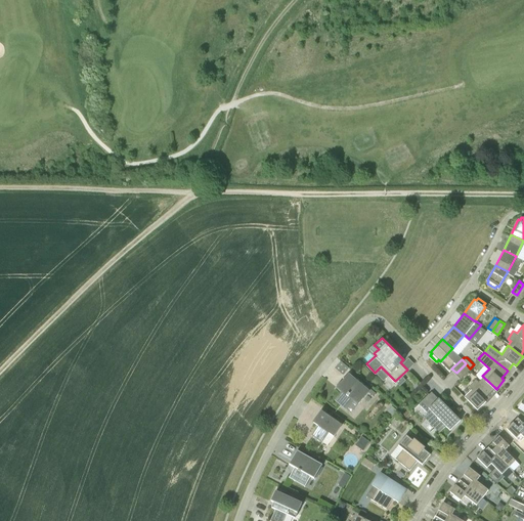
[(456,373),(461,377),(470,368),(466,363),(456,373)]
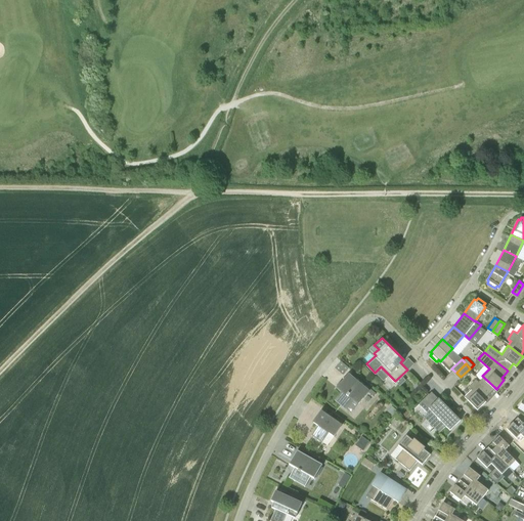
[(342,390),(336,398),(346,406),(354,397),(358,401),(368,390),(348,373),(338,386),(342,390)]
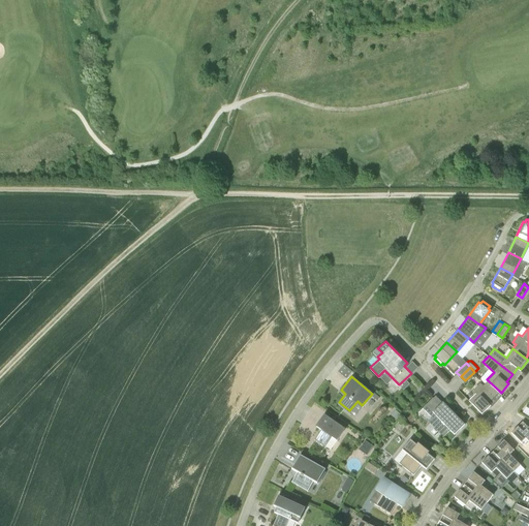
[(476,392),(469,399),(481,412),(490,404),(488,401),(499,391),(487,379),(483,383),(480,380),(473,388),(476,392)]
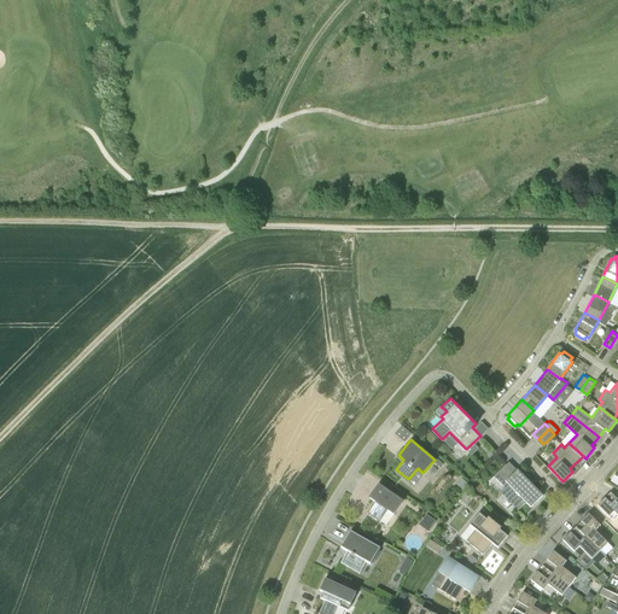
[(514,471),(506,462),(494,474),(505,486),(501,489),(519,507),(525,500),(531,506),(543,493),(518,467),(514,471)]
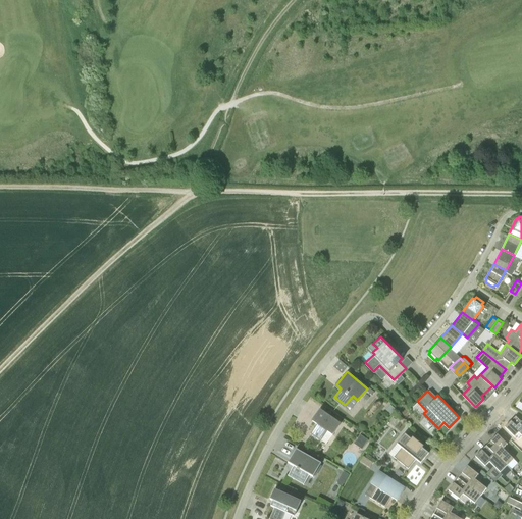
[(317,422),(311,431),(320,438),(327,429),(332,432),(340,422),(320,408),(312,419),(317,422)]
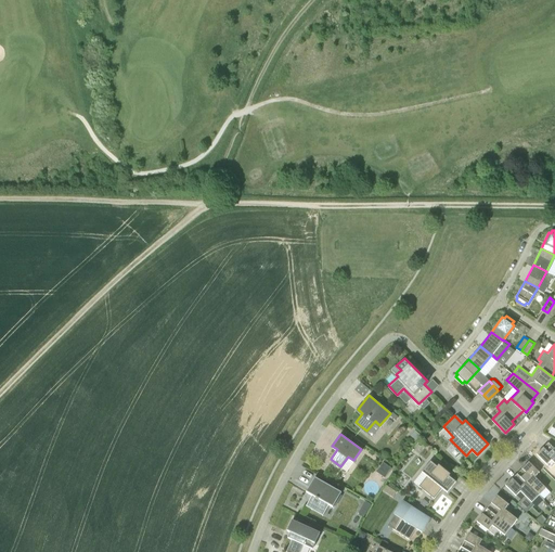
[(554,447),(549,440),(537,452),(546,463),(551,458),(554,461),(554,447)]
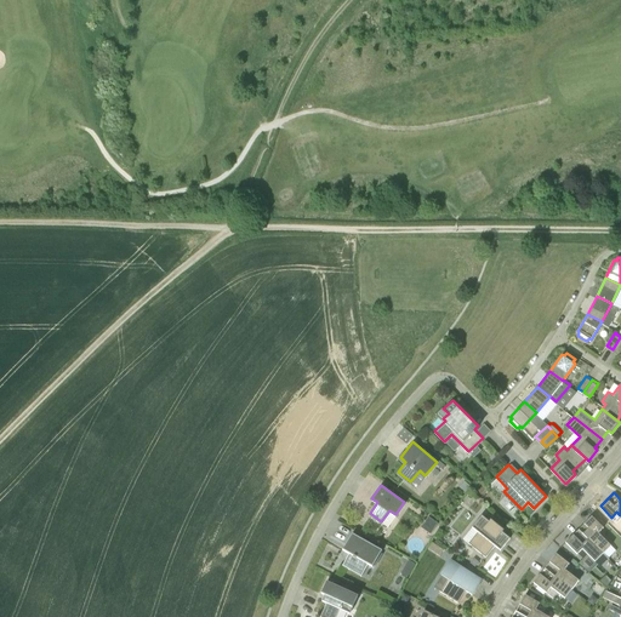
[(501,542),(503,543),(510,536),(502,530),(503,529),(490,519),(490,520),(482,513),(472,525),(478,530),(468,542),(485,555),(495,543),(497,547),(501,542)]
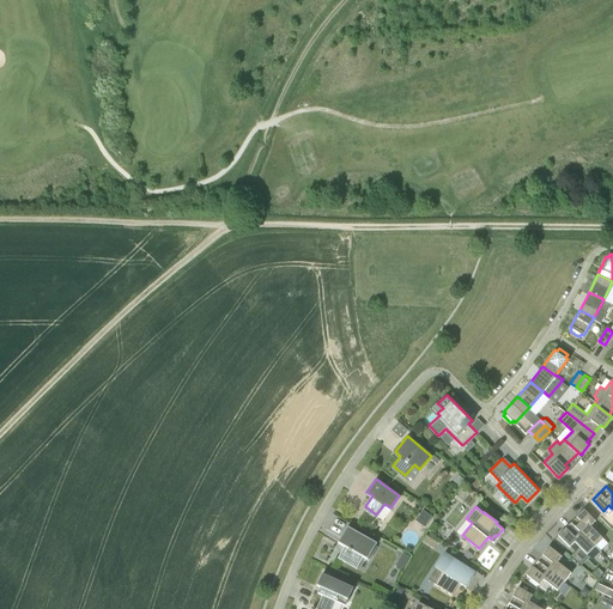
[(432,513),(424,507),(416,518),(425,524),(432,513)]
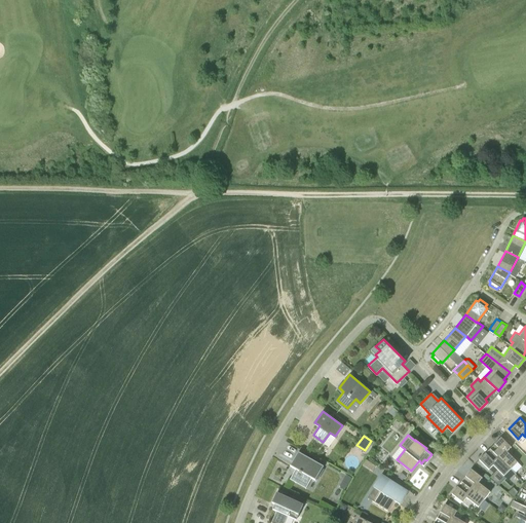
[(490,447),(511,468),(511,467),(515,471),(521,464),(518,460),(506,450),(511,446),(501,436),(490,447)]
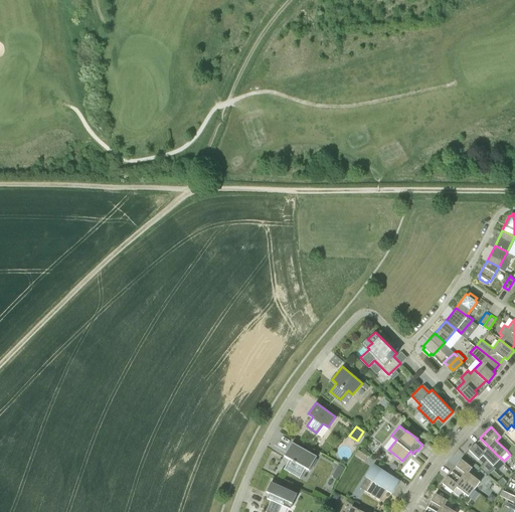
[(493,464),(500,458),(480,438),(469,449),(479,458),(483,454),(493,464)]
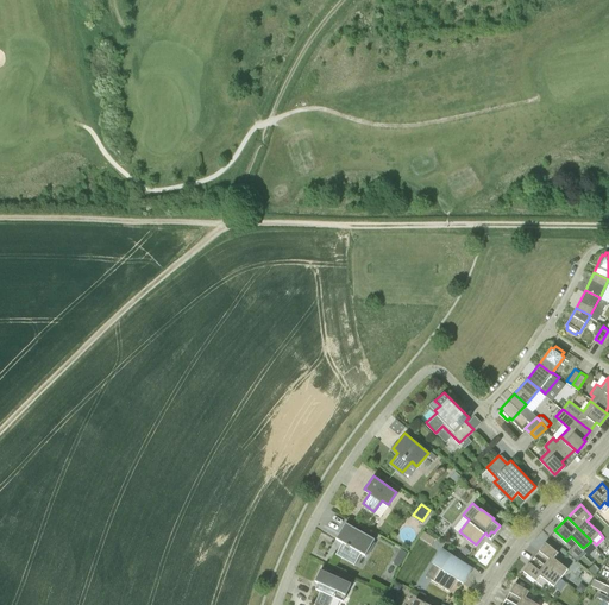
[(355,563),(360,552),(365,554),(375,537),(345,521),(336,537),(341,541),(336,553),(344,556),(355,563)]
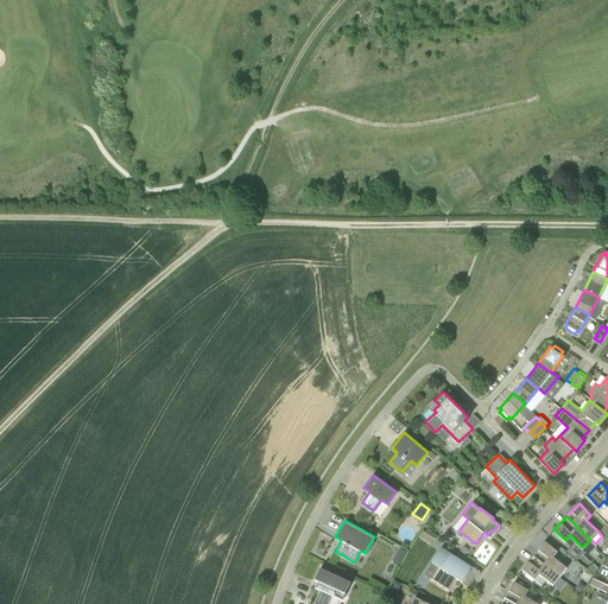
[(435,536),(423,528),(419,534),(431,542),(435,536)]
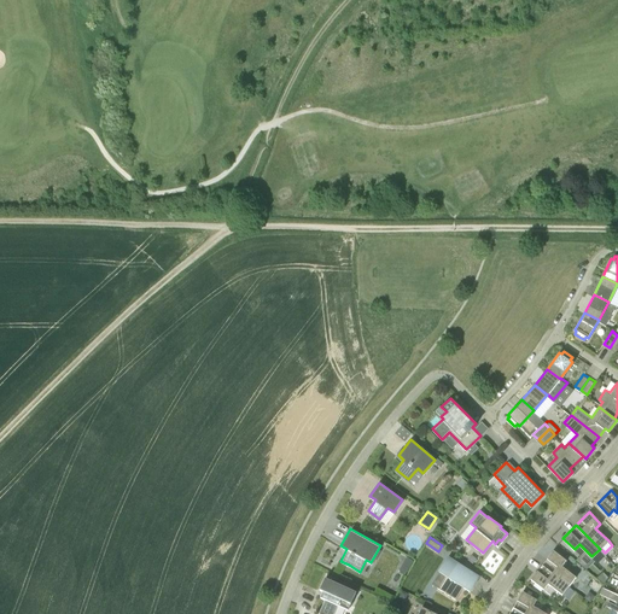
[(542,563),(569,584),(576,576),(561,565),(566,559),(553,549),(542,563)]
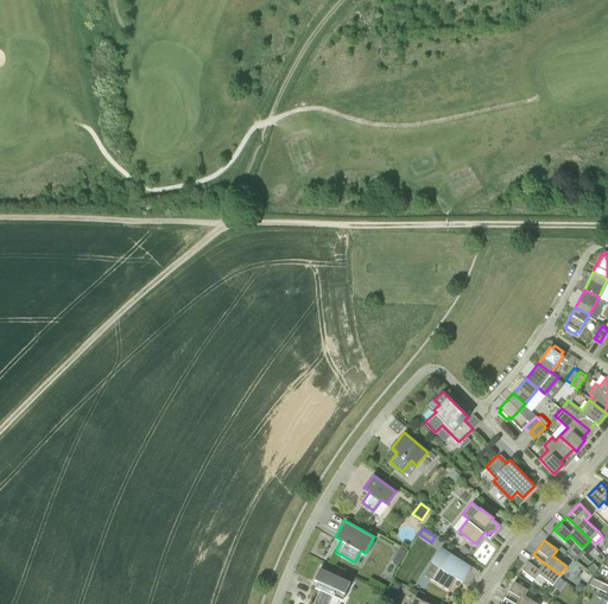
[(438,565),(430,577),(448,589),(456,576),(462,580),(472,566),(441,547),(432,560),(438,565)]
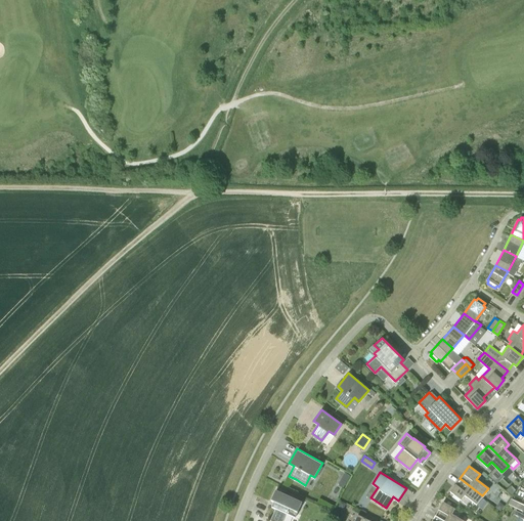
[(477,504),(482,495),(460,478),(449,490),(461,498),(465,493),(477,504)]
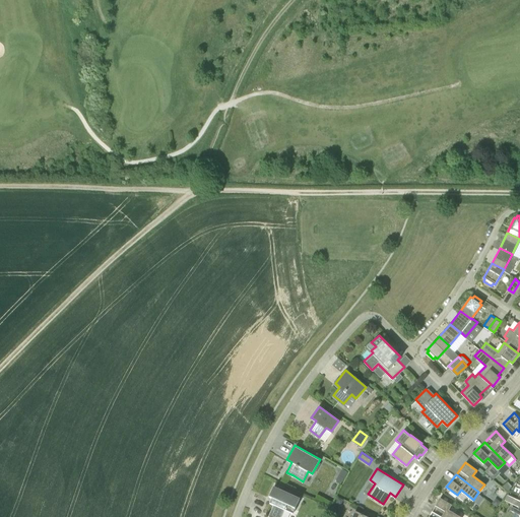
[(273,504),(268,515),(271,516),(280,516),(284,509),(290,511),(293,506),(295,508),(300,498),(273,486),(269,496),(272,497),(269,502),(273,504)]
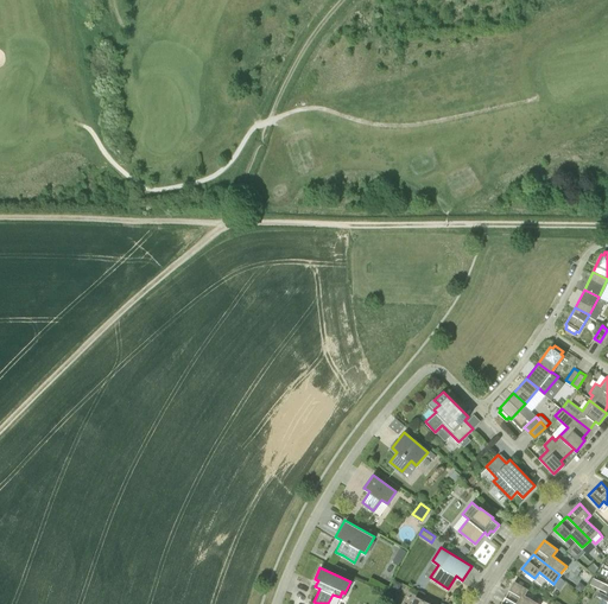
[(505,596),(519,603),(538,603),(539,603),(524,595),(527,589),(514,580),(505,596)]
